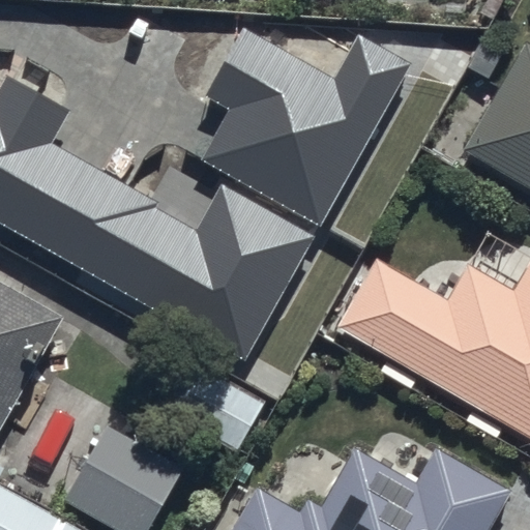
[(335,78),(241,26),(204,93),(232,109),(203,160),(321,226),(410,65),(359,36),(335,78)]
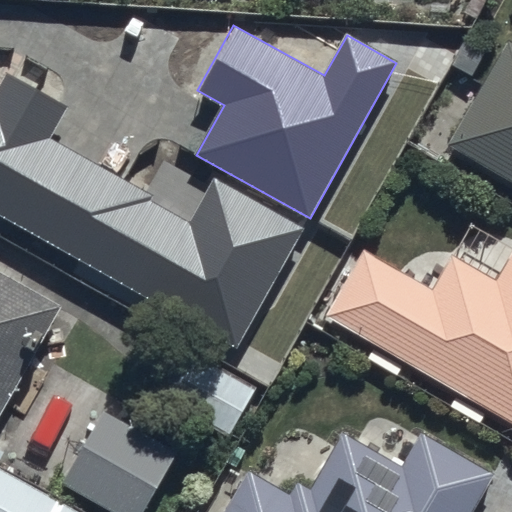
[(511,43),(508,41),(443,143),(511,184),(511,43)]
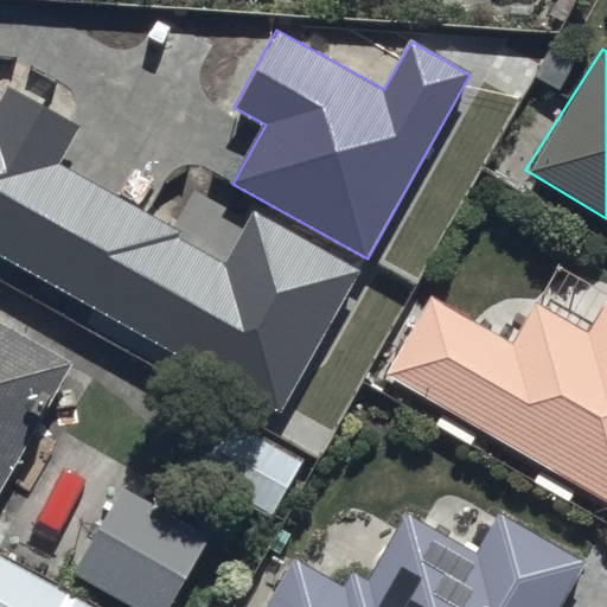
[(0,254),(282,410),(359,270),(256,215),(228,264),(176,236),(180,229),(61,163),(82,123),(8,83),(0,96),(0,254)]
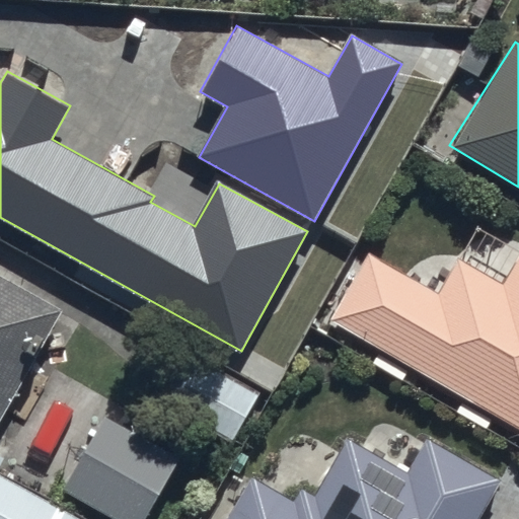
[(367,256),(325,320),(461,400),(454,411),(488,431),(495,419),(518,433),(518,255),(501,285),(455,260),(436,295),(367,256)]
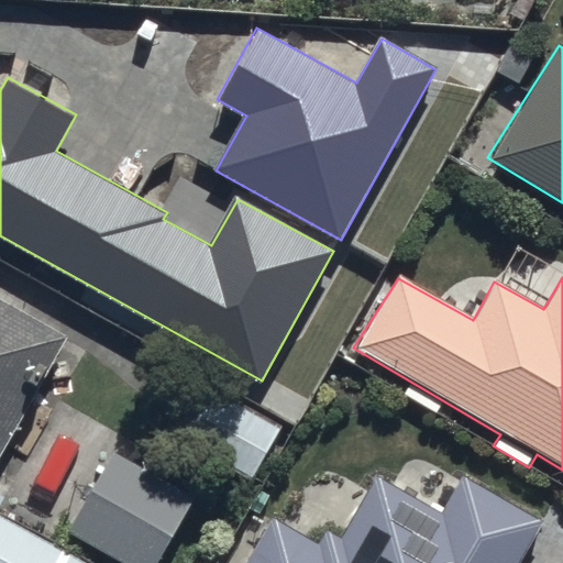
[(0,457),(66,342),(66,341),(0,302),(0,457)]
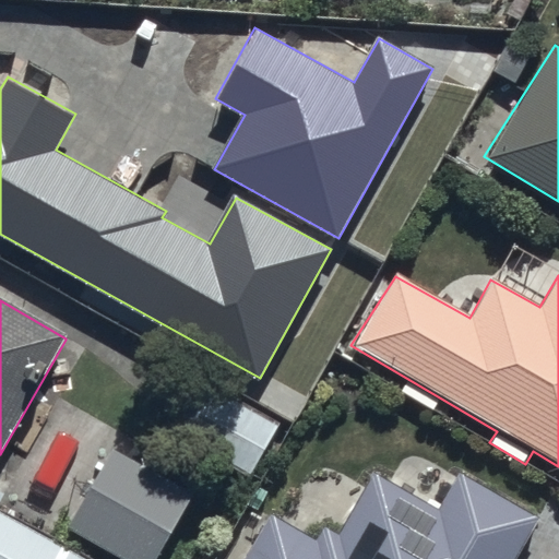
[(108,451),(63,527),(122,558),(157,558),(192,496),(108,451)]
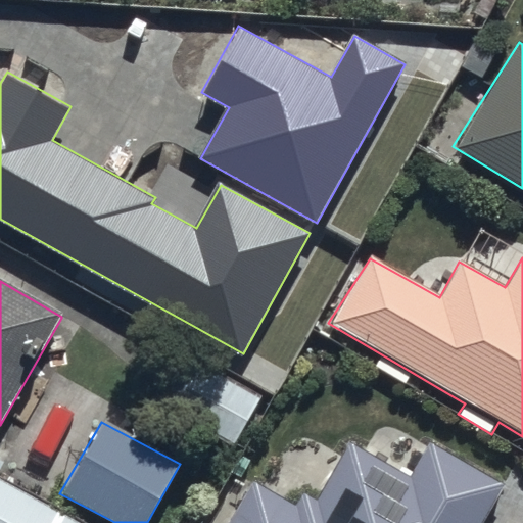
[(252,482),(227,522),(483,522),(505,485),(427,441),(408,477),(347,442),(316,498),(302,491),(294,506),(252,482)]
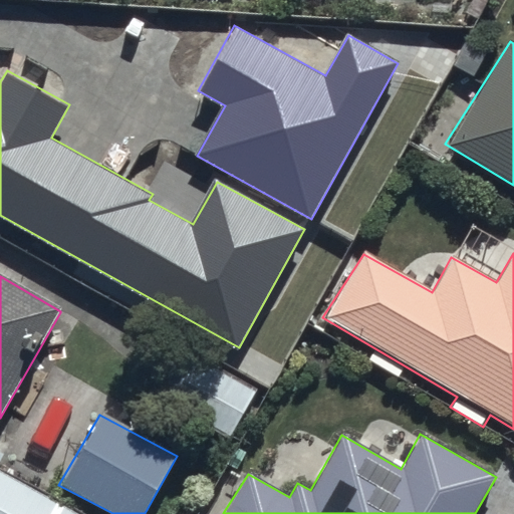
[(79,513),(0,470),(0,513),(79,513)]
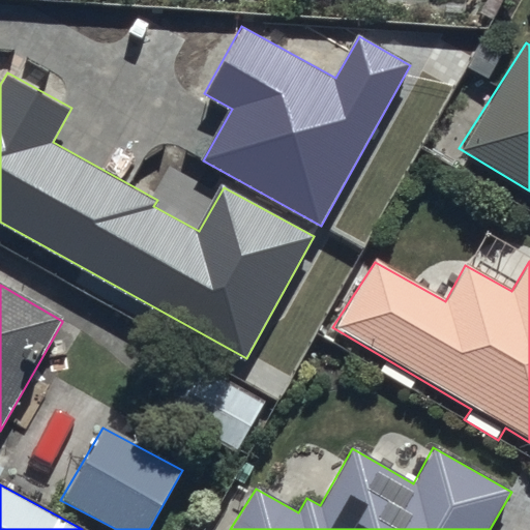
All buildings are outlined.
